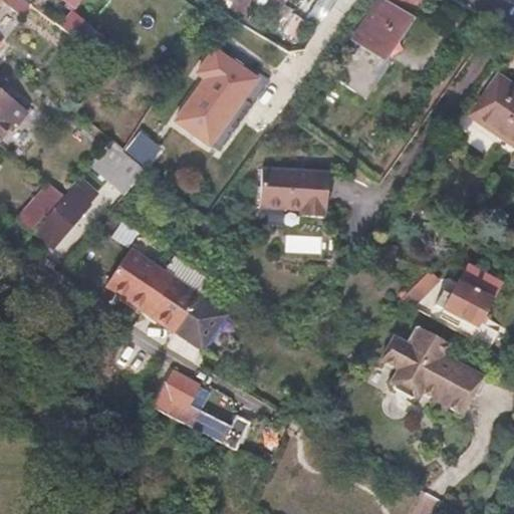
[(21,0),(1,0),(1,1),(23,16),(29,5),(21,0)]
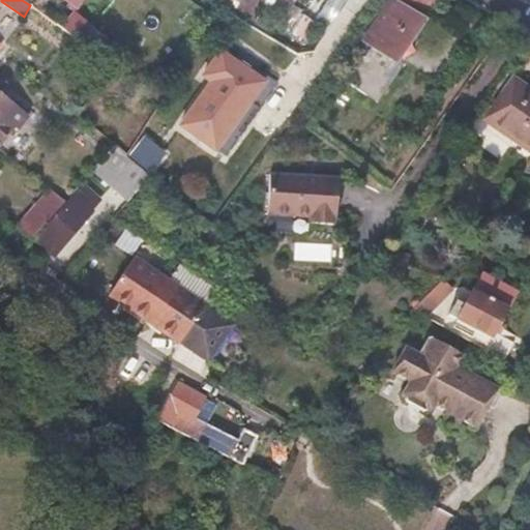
[(86,0),(65,0),(80,10),(86,0)]
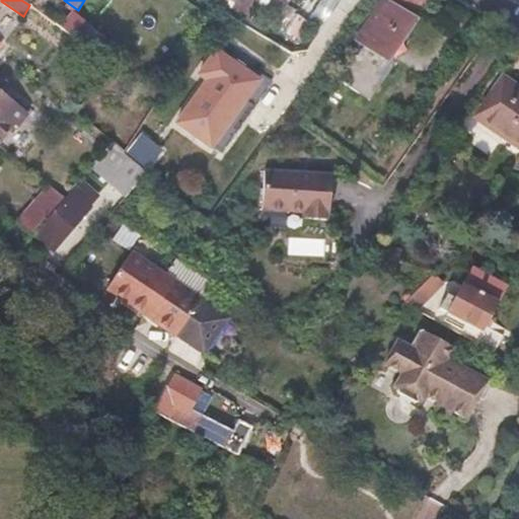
[(219,0),(219,1),(248,19),(254,11),(261,0),(219,0)]
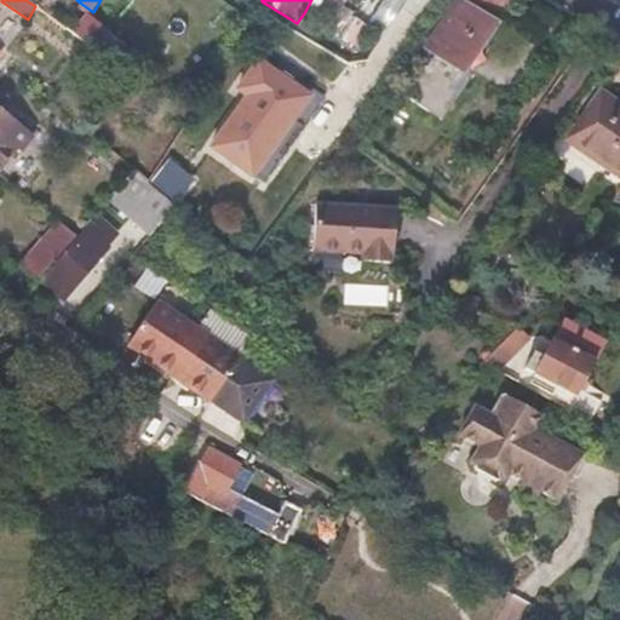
[(311,0),(304,13),(329,29),(346,0),(311,0)]
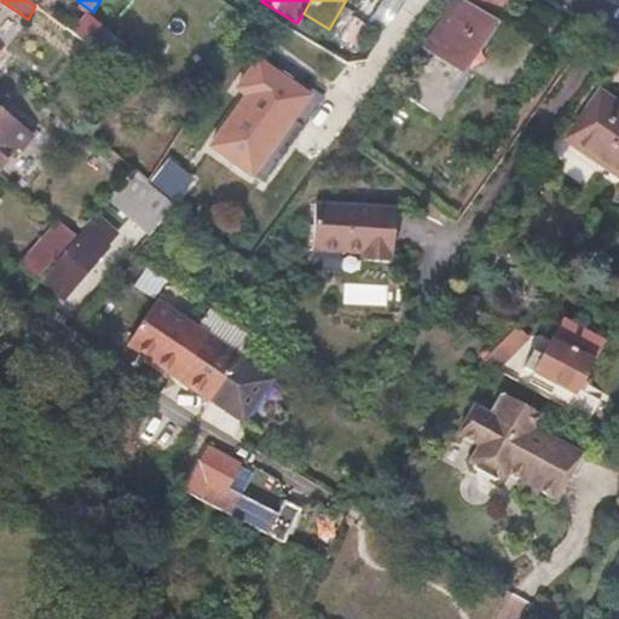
[(480,47),(496,25),(457,0),(426,48),(469,79),(487,52),(480,47)]
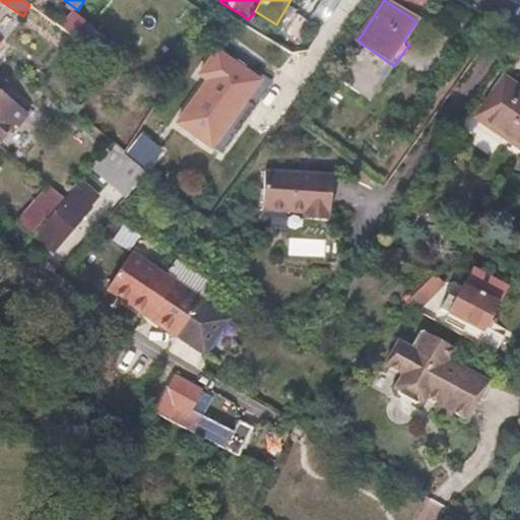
[(397,0),(417,12),(425,0),(397,0)]
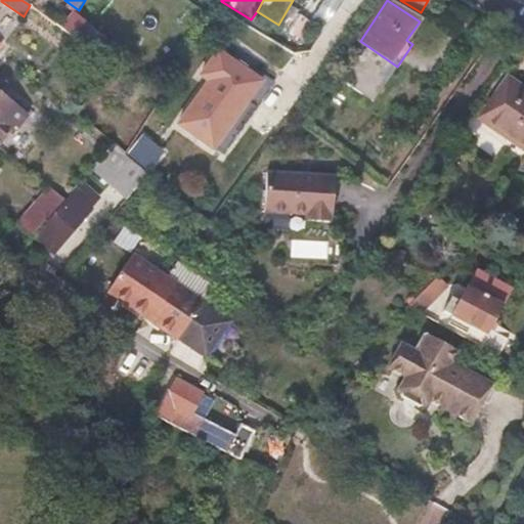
[(86,23),(76,13),(62,30),(74,38),(86,23)]
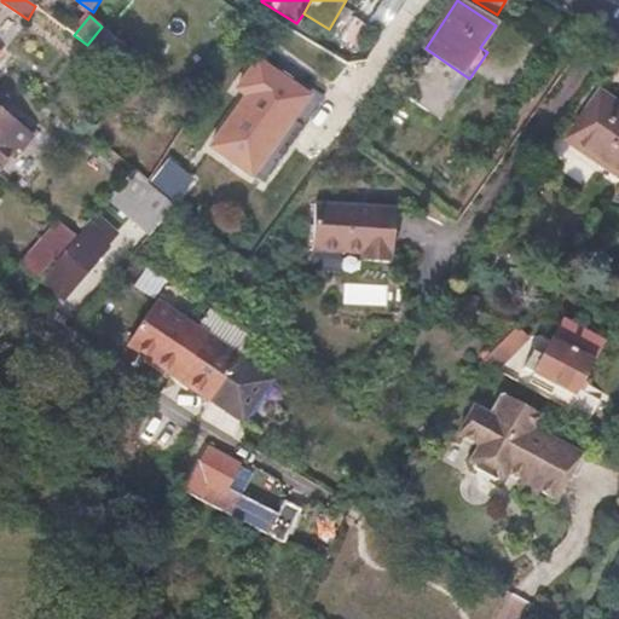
[(102,27),(87,45),(128,79),(142,59),(102,27)]
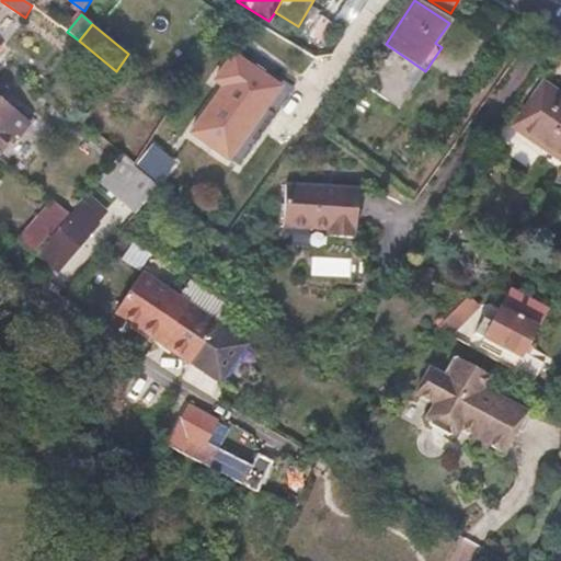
[(228,159),(278,88),(233,56),(216,81),(225,88),(192,134),(228,159)]
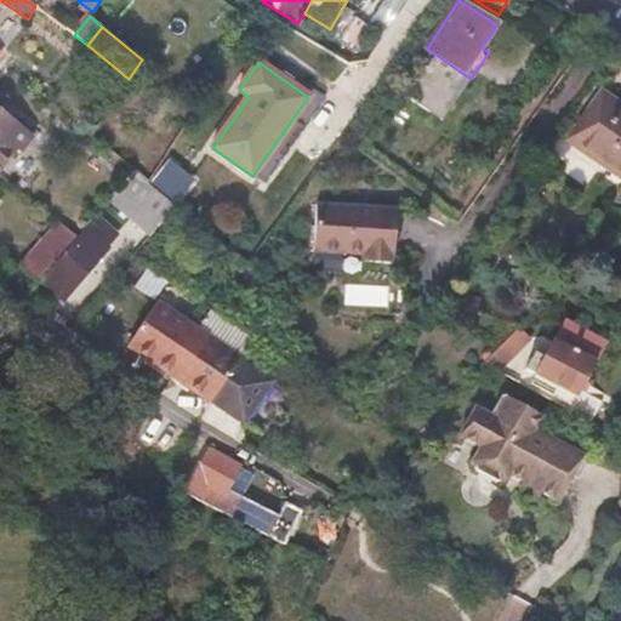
[(620,180),(620,106),(600,91),(565,141),(620,180)]
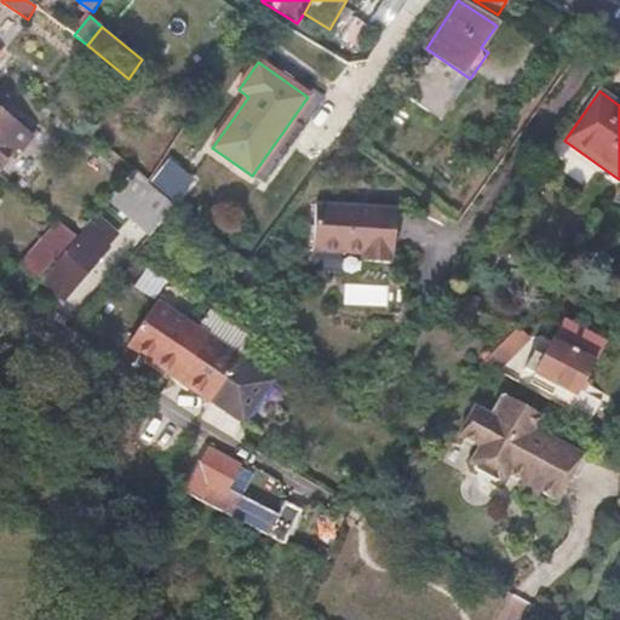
[(0,172),(17,151),(21,155),(35,137),(0,110),(9,101),(0,92),(0,172)]
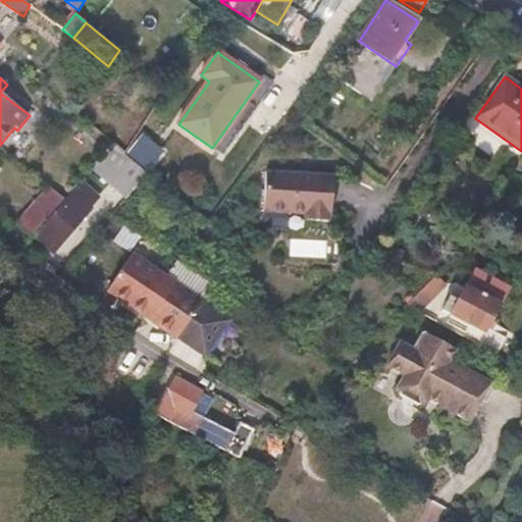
[(269,90),(259,82),(212,148),(222,155),(269,90)]
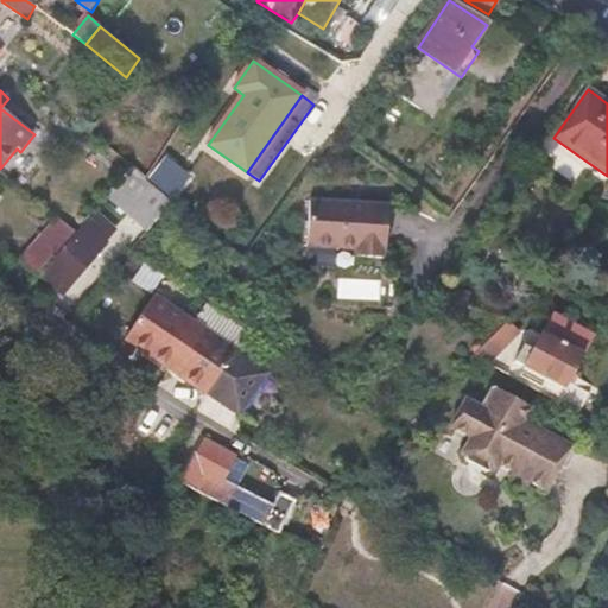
[(131,165),(106,196),(146,232),(147,233),(173,203),(145,178),(131,165)]
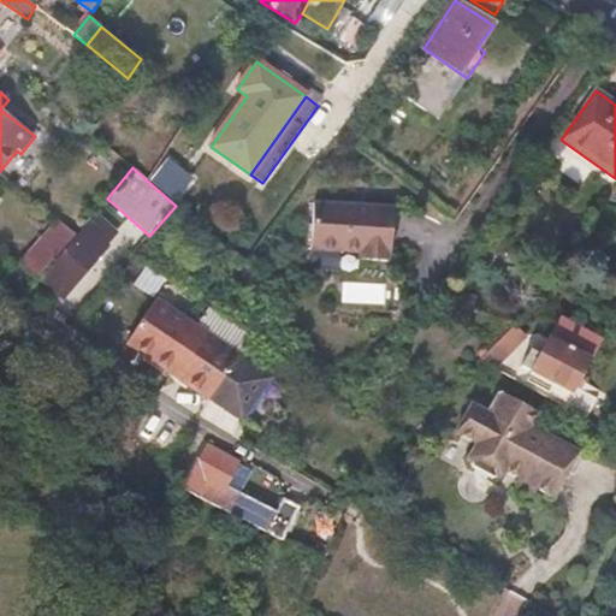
[(389,262),(394,208),(314,203),(311,250),(360,254),(360,260),(389,262)]
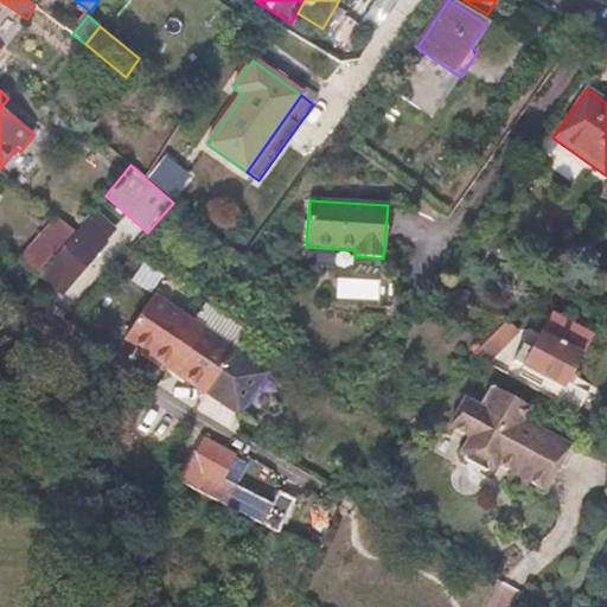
[(115,228),(97,212),(39,276),(61,294),(106,242),(104,240),(115,228)]
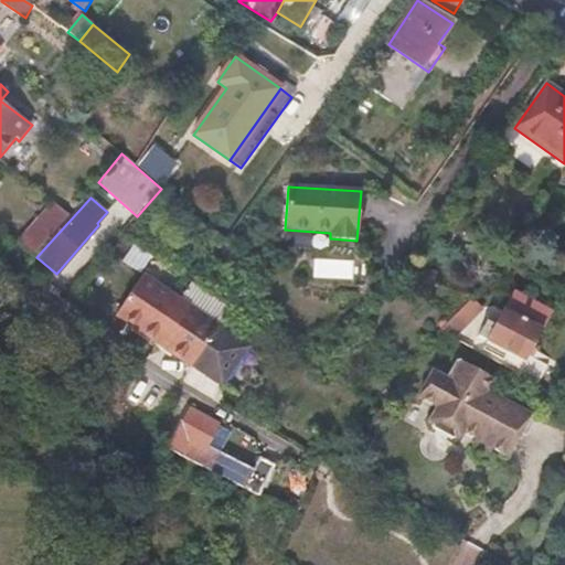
[(19,241),(34,254),(70,215),(52,201),(19,241)]
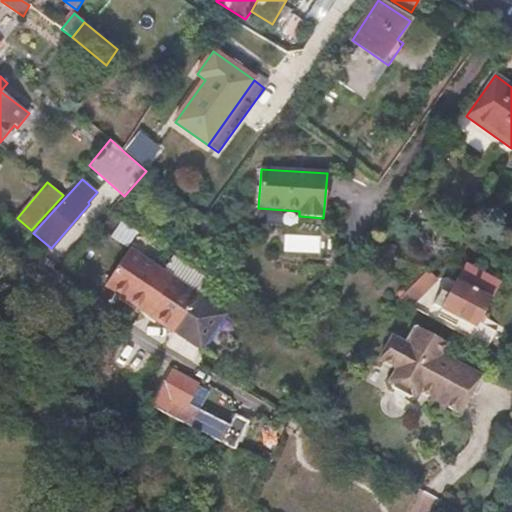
[(199,228),(204,220),(191,209),(185,217),(199,228)]
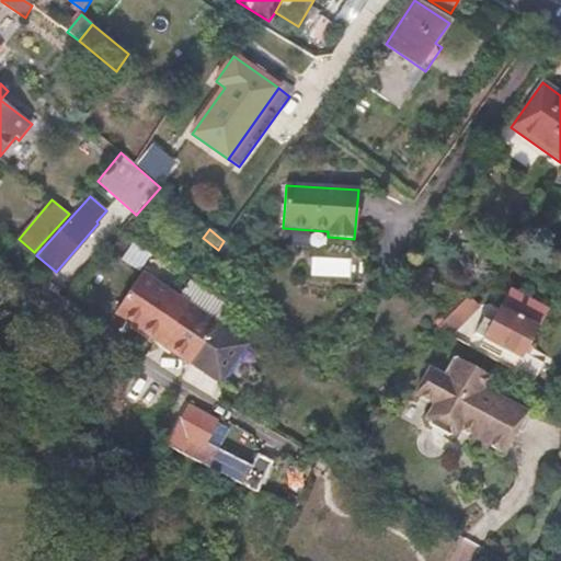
[(544,251),(533,244),(524,259),(536,264),(544,251)]
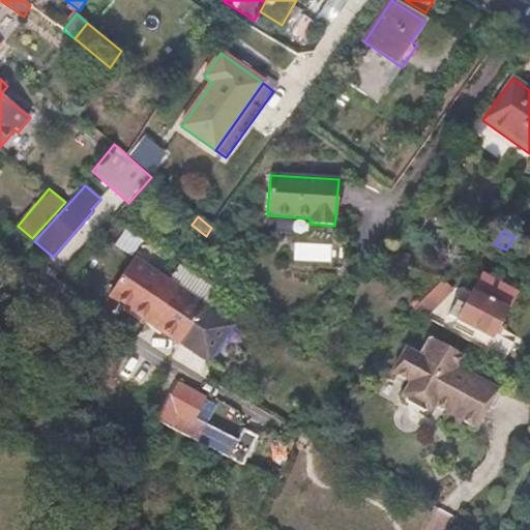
[(22,238),(15,232),(8,239),(16,246),(22,238)]
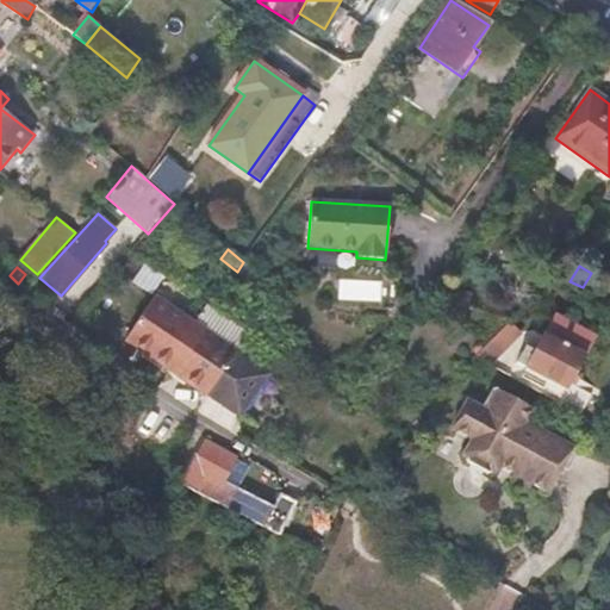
[(153,298),(125,341),(241,419),(268,378),(269,377),(234,353),(194,325),(153,298)]
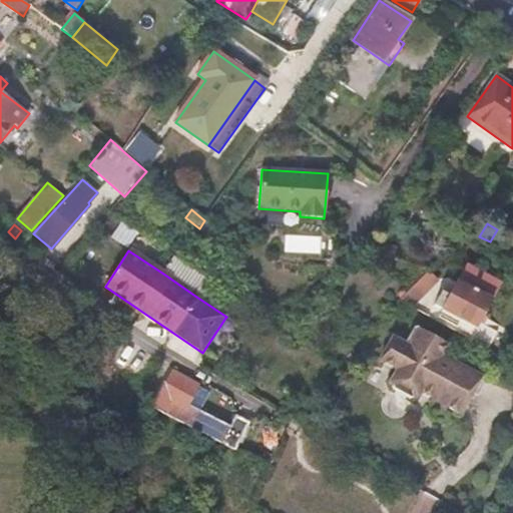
[(173,258),(163,274),(196,297),(207,281),(173,258)]
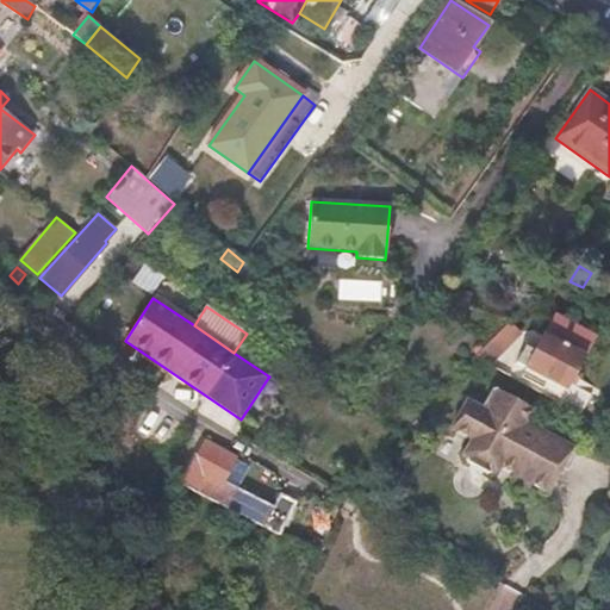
[(520,383),(580,417),(592,396),(595,388),(574,378),(595,338),(555,316),(535,354),(526,349),(516,365),(526,371),(520,383)]
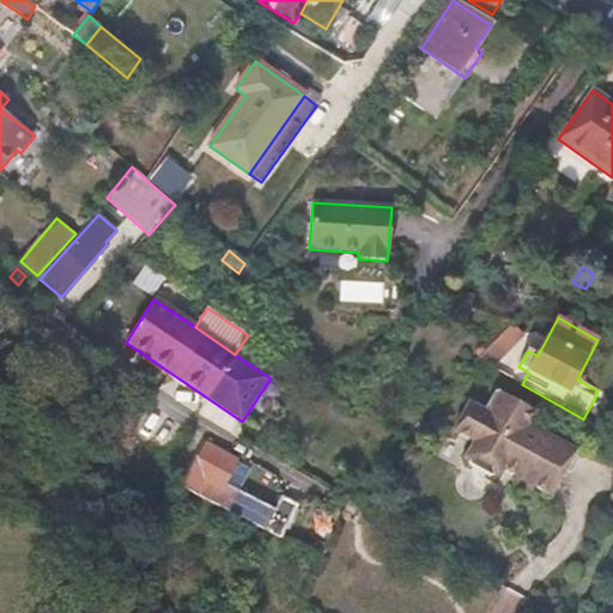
[(477,358),(492,366),(523,335),(511,325),(477,358)]
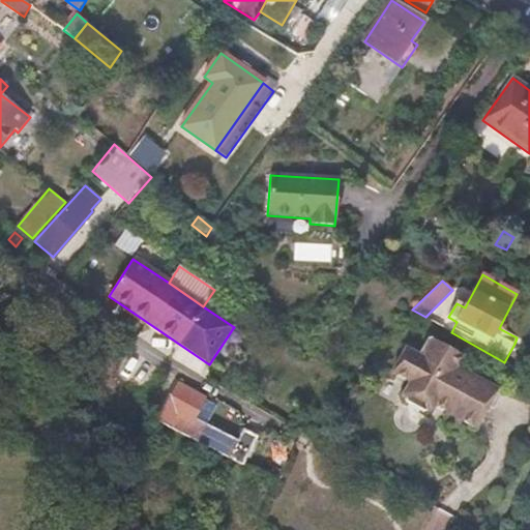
[(248,337),(233,328),(209,364),(225,374),(248,337)]
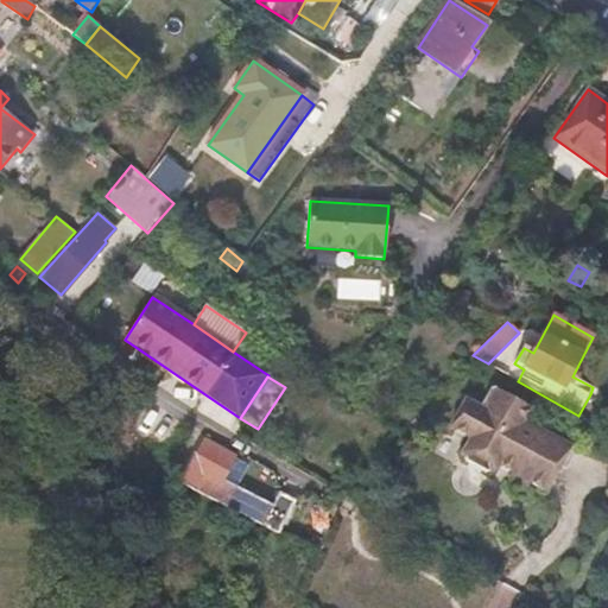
[(506,470),(546,492),(570,447),(523,420),(530,407),(492,387),(481,407),(466,400),(450,428),(470,438),(462,453),(466,460),(487,470),(495,470),(498,466),(502,457),(512,462),(506,470)]
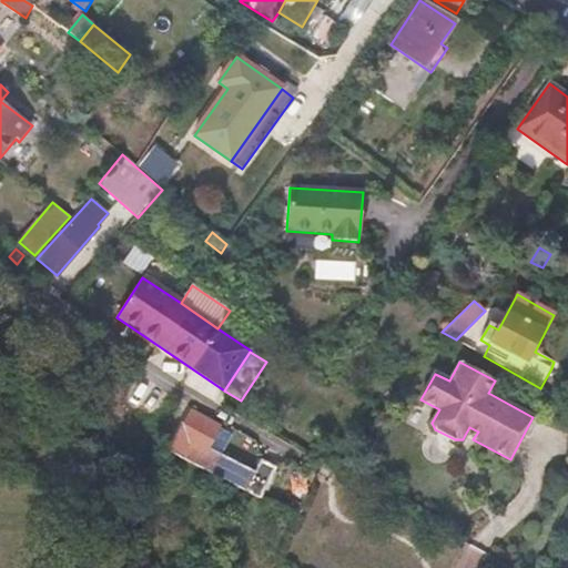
[(201,468),(205,470),(260,498),(275,468),(261,460),(254,473),(217,454),(229,432),(188,411),(166,450),(201,468)]
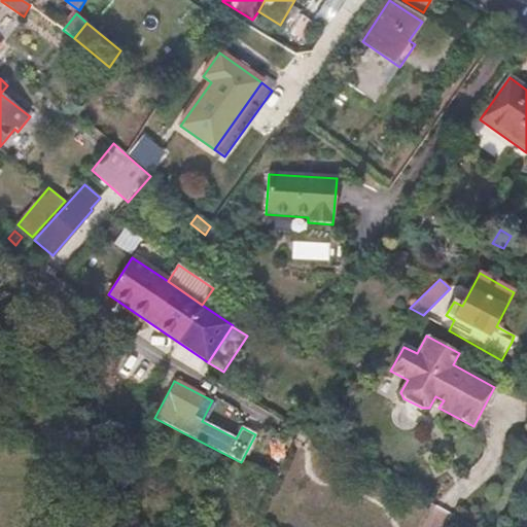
[(431,403),(438,408),(444,400),(435,396),(431,403)]
